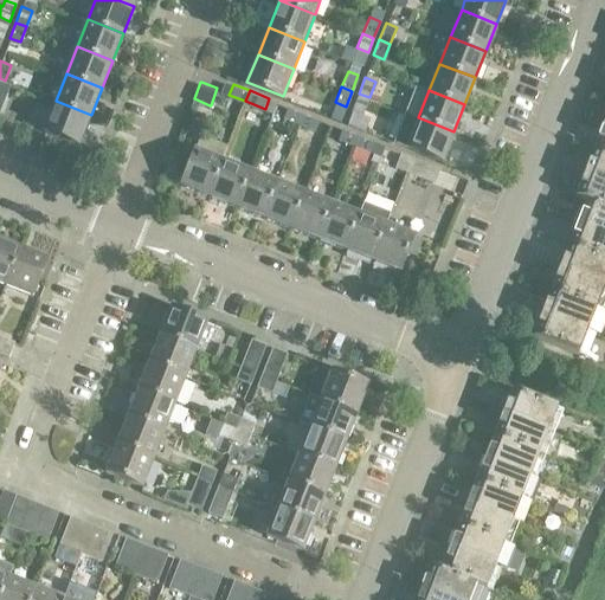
[(369,97),(359,94),(353,109),(364,113),(369,97)]
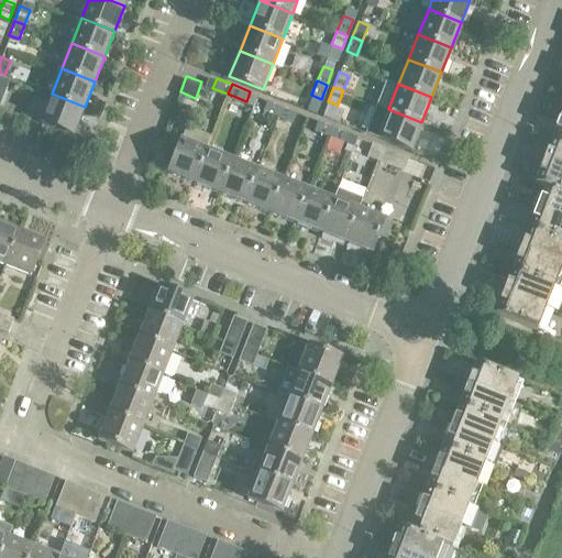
[(85,107),(52,94),(41,120),(75,133),(85,107)]
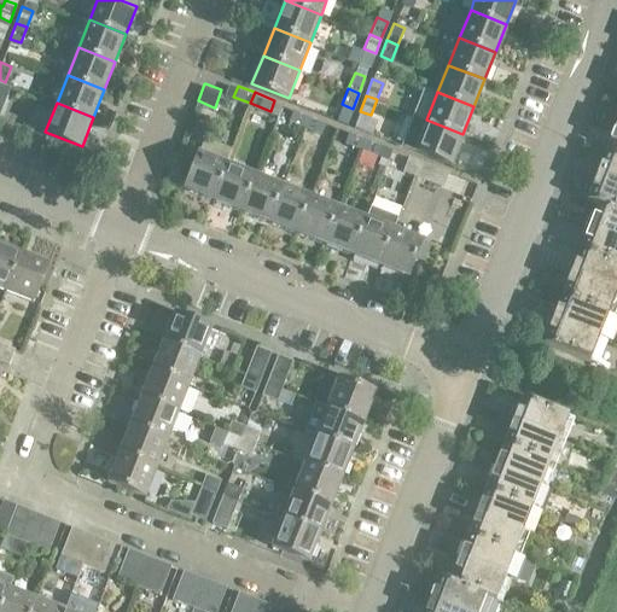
[(289,117),(306,124),(310,114),(292,108),(289,117)]
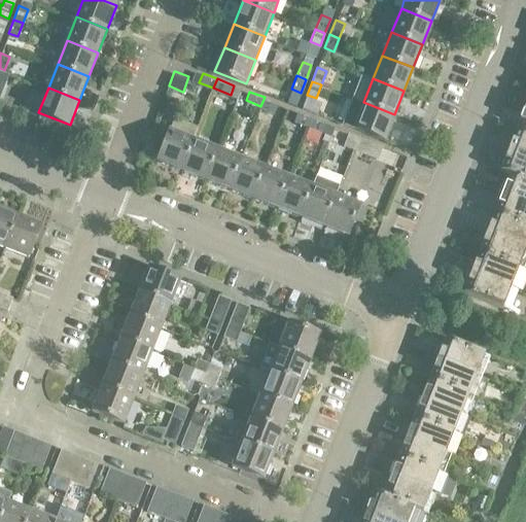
[(274,111),(278,103),(265,97),(260,106),(274,111)]
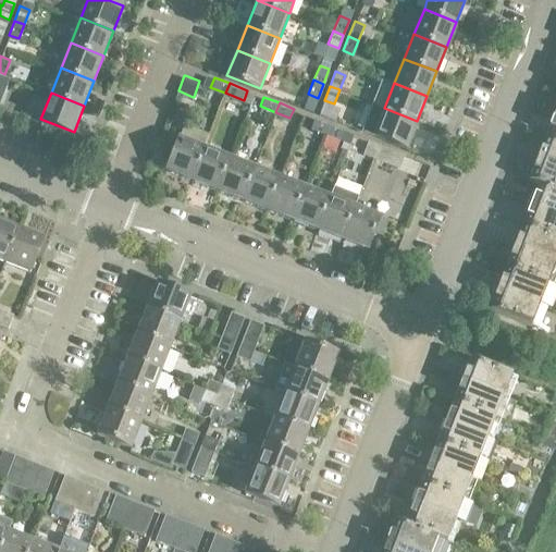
[(417,121),(384,108),(374,134),(406,147),(417,121)]
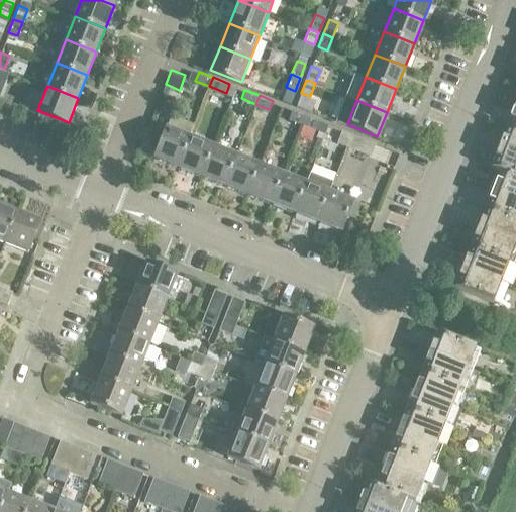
[(290,118),(302,122),(306,113),(294,108),(290,118)]
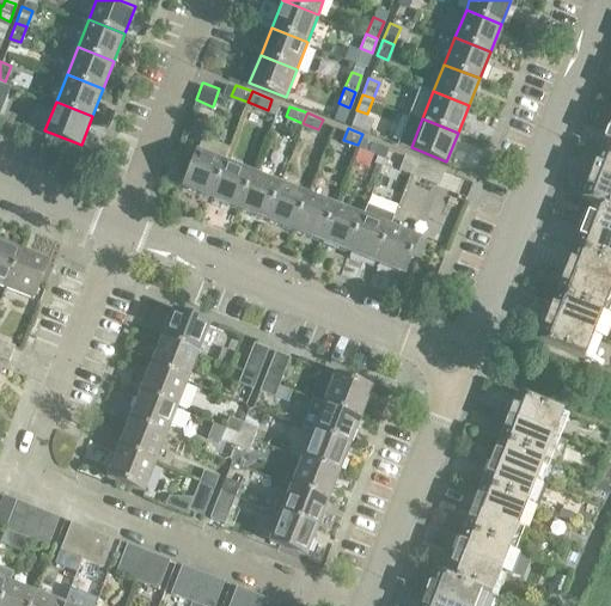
[(358,145),(373,151),(385,155),(390,145),(362,134),(358,145)]
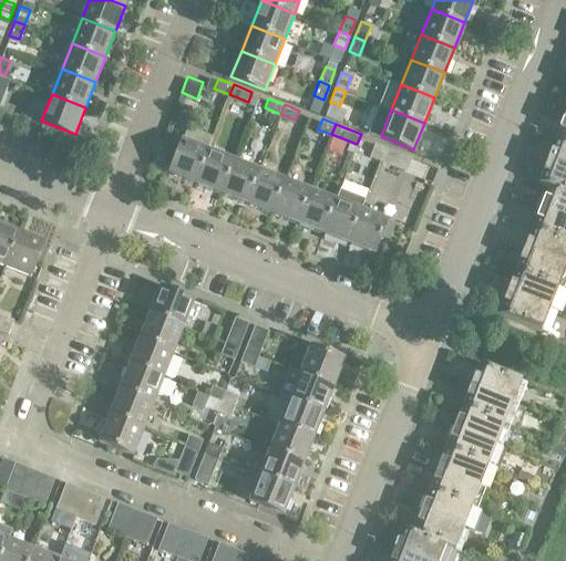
[(196,182),(209,147),(184,137),(171,172),(196,182)]
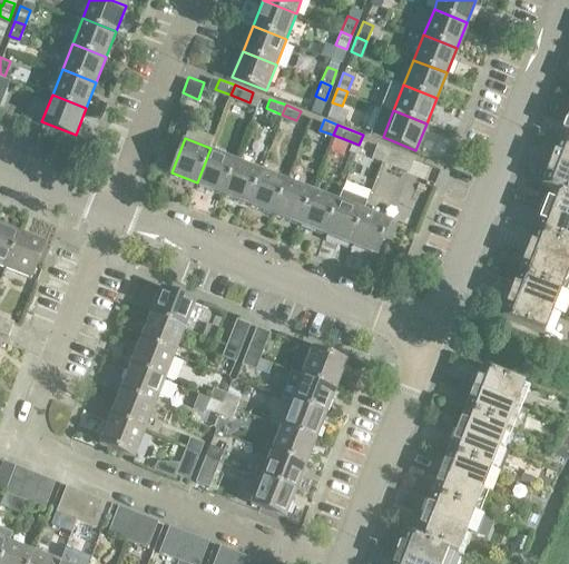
[(568,142),(561,139),(552,160),(568,167),(568,142)]
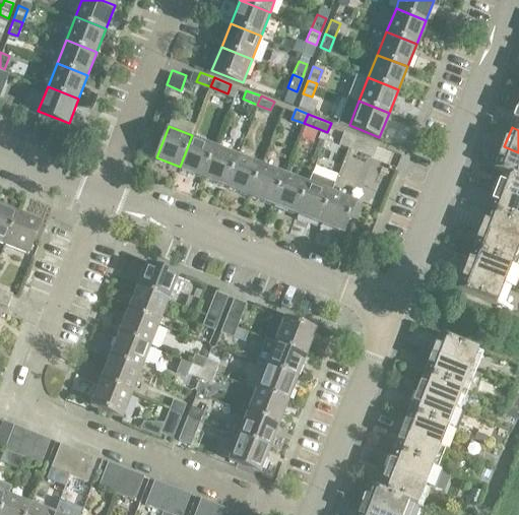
[(348,145),(353,132),(344,128),(339,141),(348,145)]
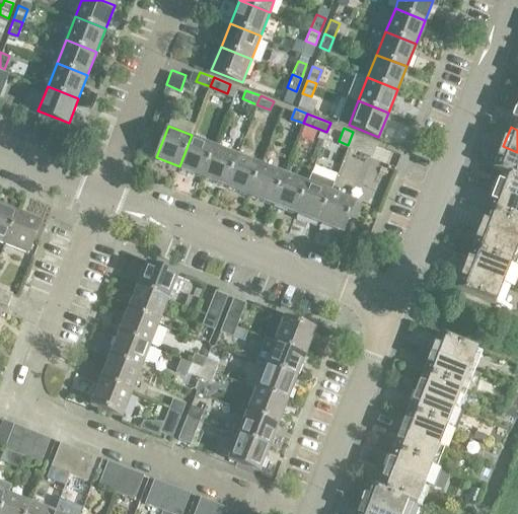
[(353,132),(348,145),(372,154),(377,141),(353,132)]
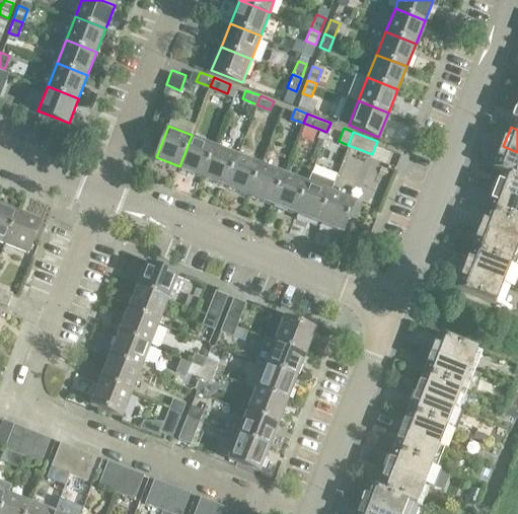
[(203,175),(216,144),(192,135),(179,166),(203,175)]
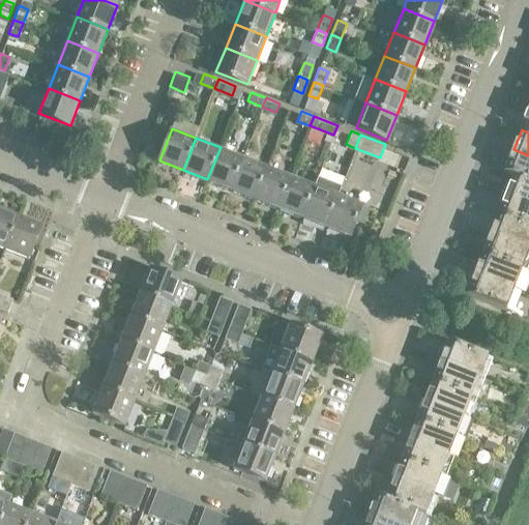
[(231,188),(243,156),(221,147),(207,179),(231,188)]
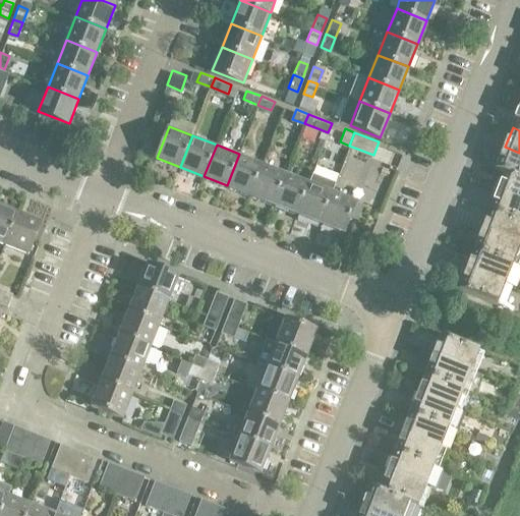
[(519,153),(505,147),(497,168),(506,171),(507,170),(519,175),(519,153)]
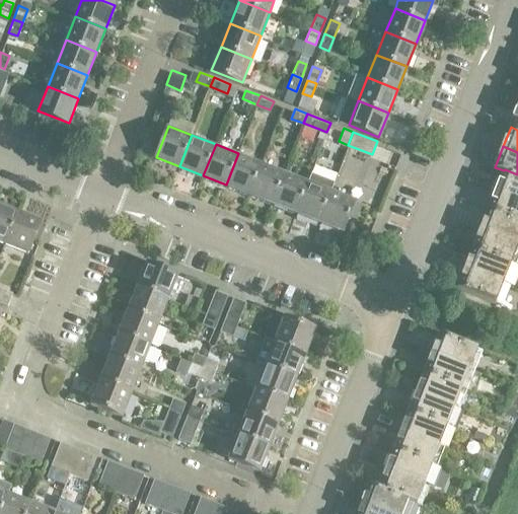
[(238,153),(226,185),(249,194),(262,162),(238,153)]
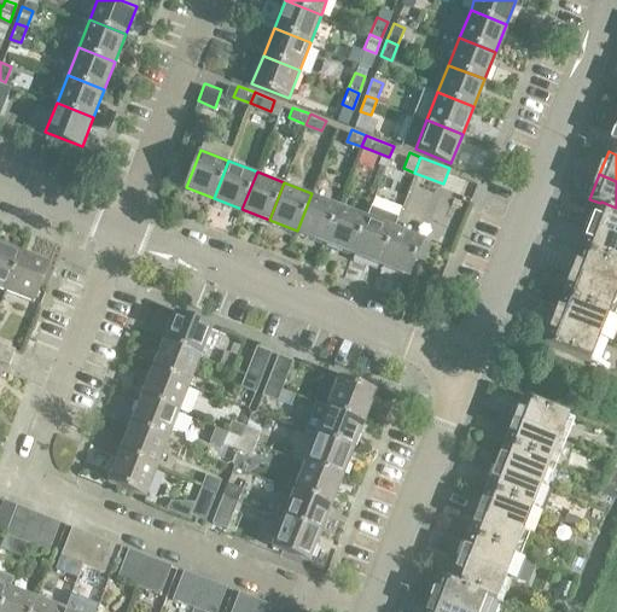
[(325,242),(339,204),(312,193),(297,231),(325,242)]
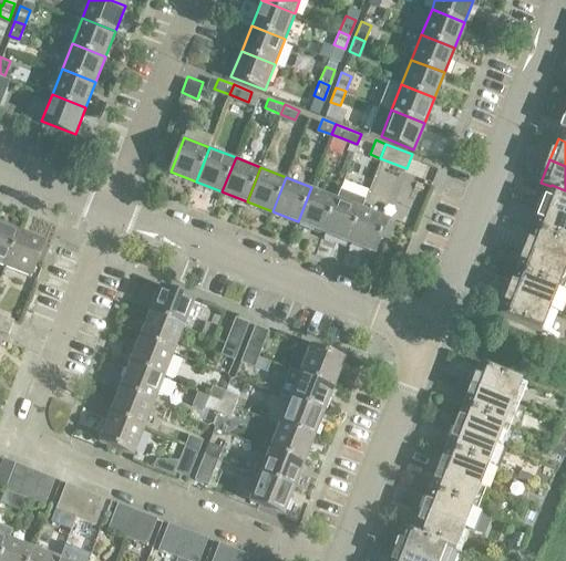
[(565,190),(552,185),(551,186),(543,206),(565,215),(565,190)]
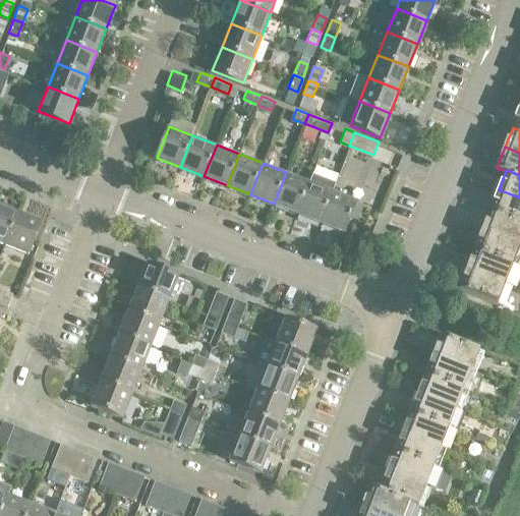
[(309,181),(308,181),(296,213),(320,222),(332,190),(333,190),(338,180),(314,171),(309,181)]
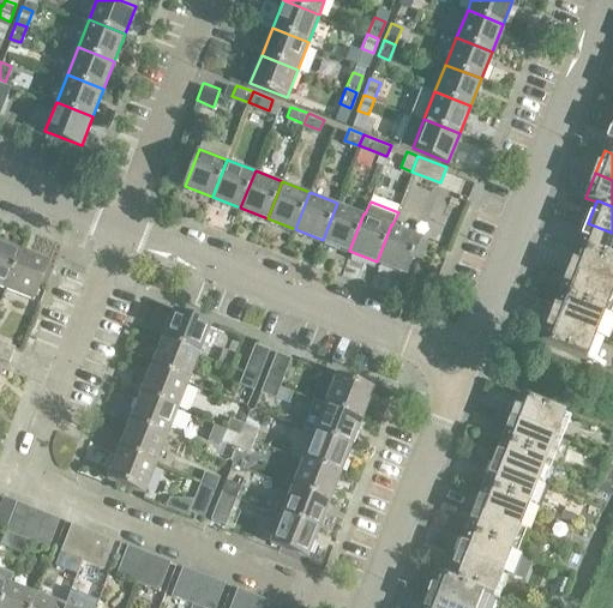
[(349,251),(364,214),(337,203),(323,240),(349,251)]
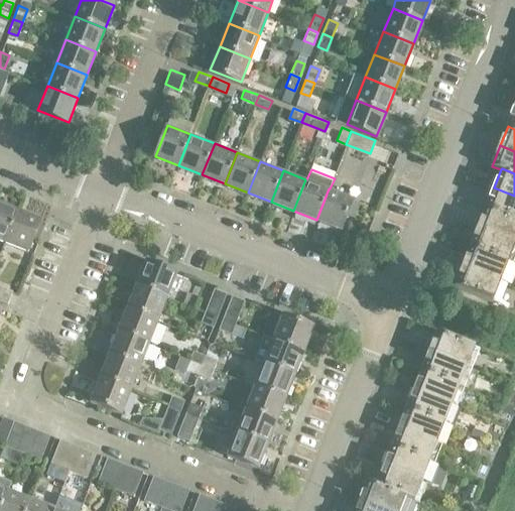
[(514,196),(494,187),(487,208),(514,219),(514,196)]
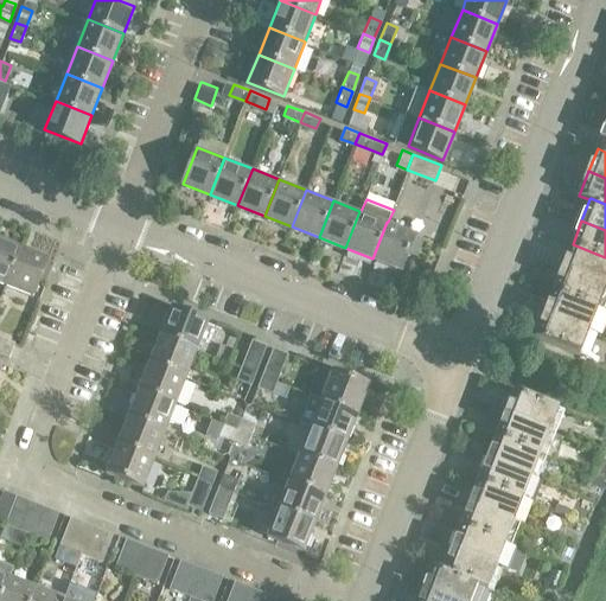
[(415,232),(388,222),(387,222),(372,259),(401,269),(415,232)]
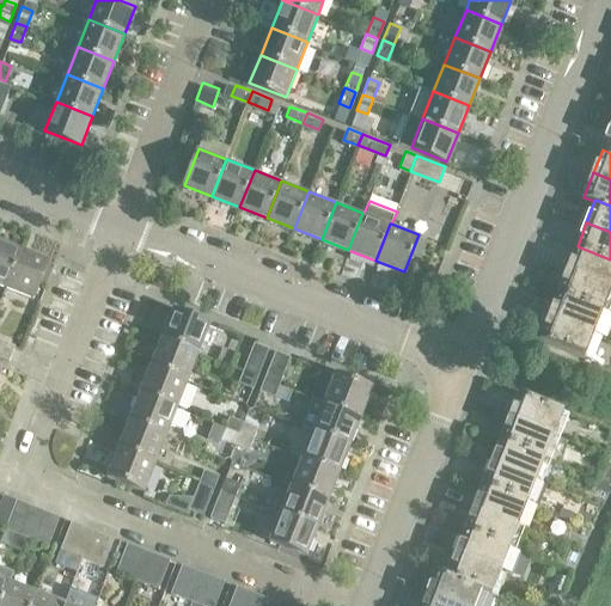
[(0,282),(6,286),(20,249),(0,240),(0,282)]
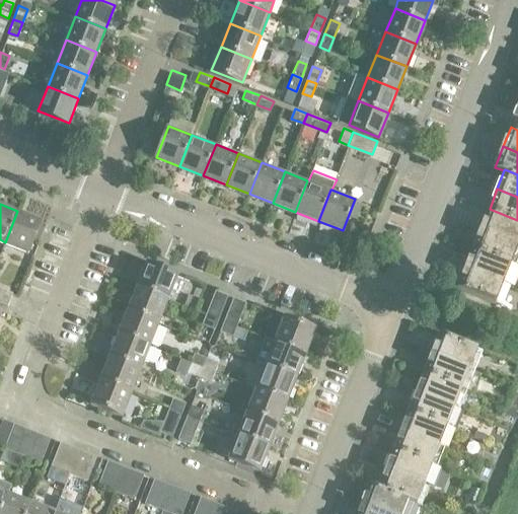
[(517,220),(490,209),(482,227),(517,242),(517,220)]
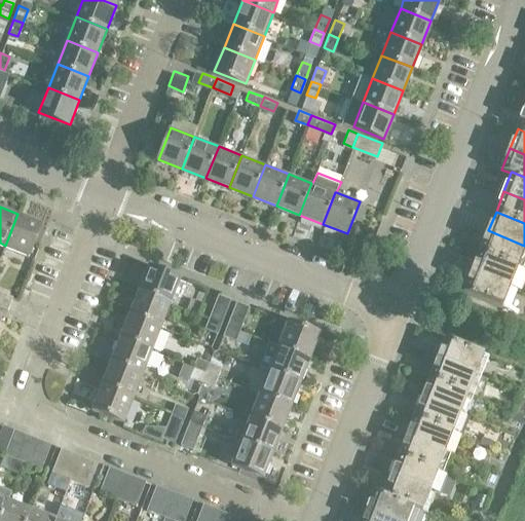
[(30,255),(42,223),(17,214),(5,246),(30,255)]
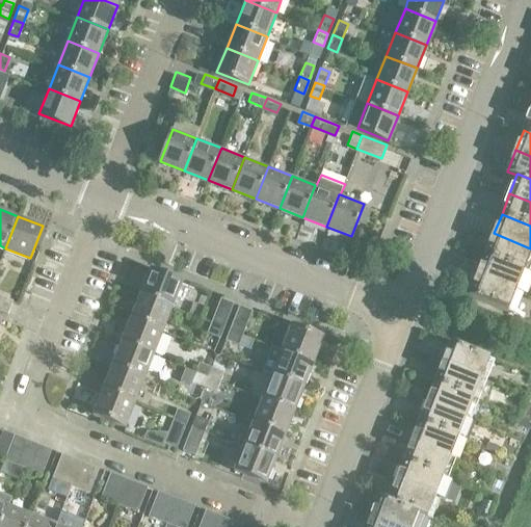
[(494,233),(486,253),(524,268),(530,252),(530,248),(494,233)]
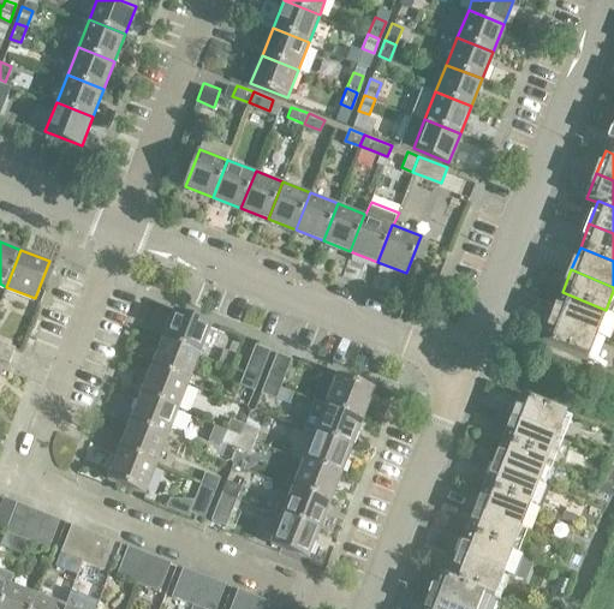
[(562,292),(553,315),(597,333),(606,310),(562,292)]
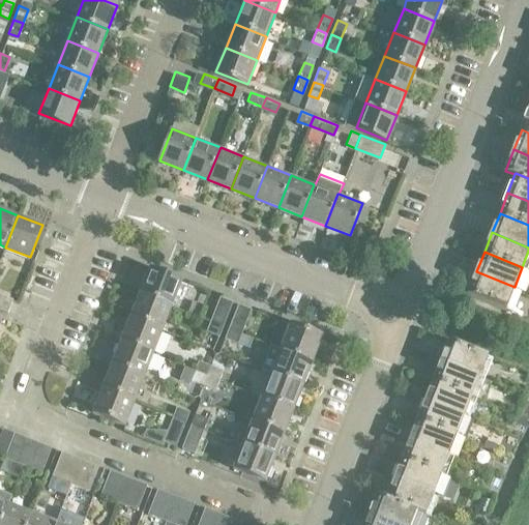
[(140,292),(173,304),(182,281),(149,267),(140,292)]
